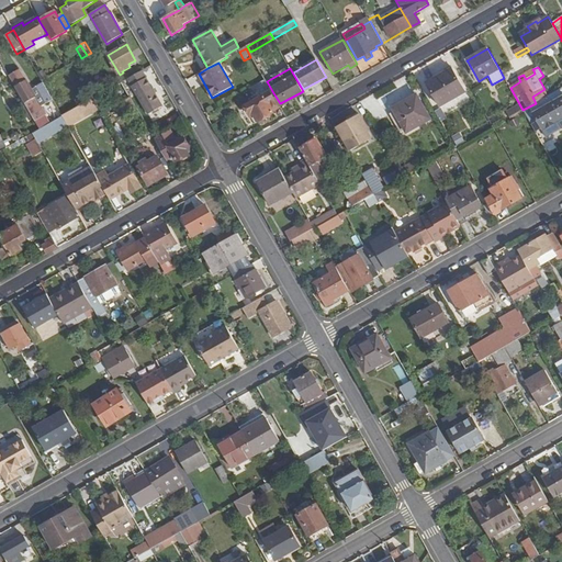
[(148,114),(163,105),(143,70),(128,79),(148,114)]
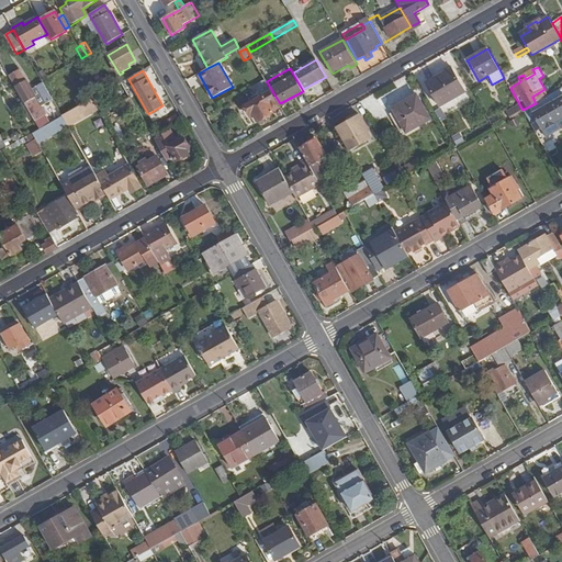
[(465,93),(451,70),(427,85),(441,108),(465,93)]
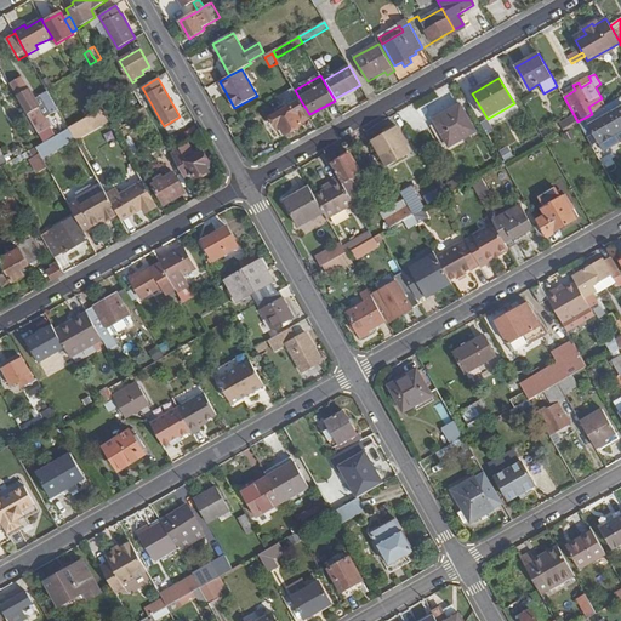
[(22,79),(11,85),(39,134),(50,127),(22,79)]
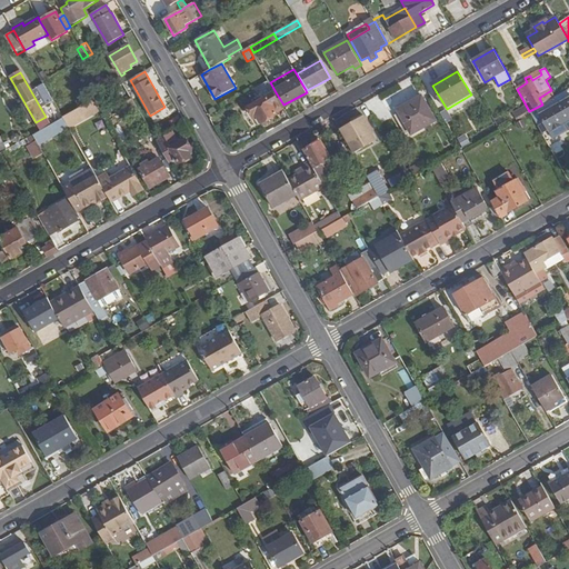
[(33,80),(45,100),(51,96),(43,82),(43,81),(42,80),(39,76),(32,79),(33,80)]
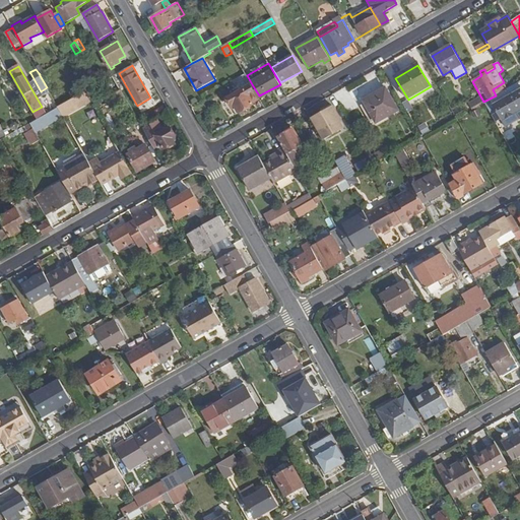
[(508,88),(496,95),(483,102),(496,123),(502,120),(506,128),(519,120),(519,80),(512,86),(508,88)]
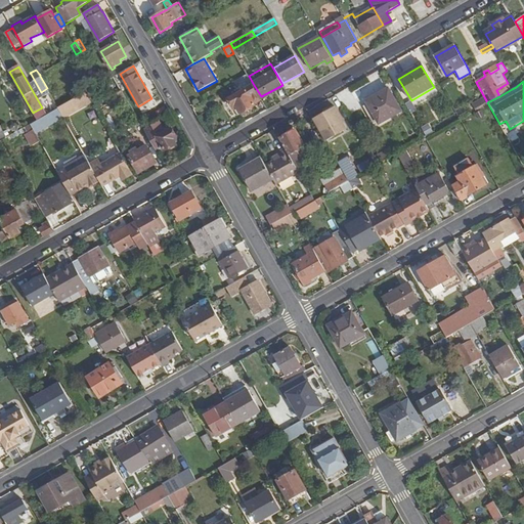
[(261,96),(254,85),(228,99),(232,107),(235,105),(241,113),(241,114),(256,105),(256,103),(263,99),(261,96)]
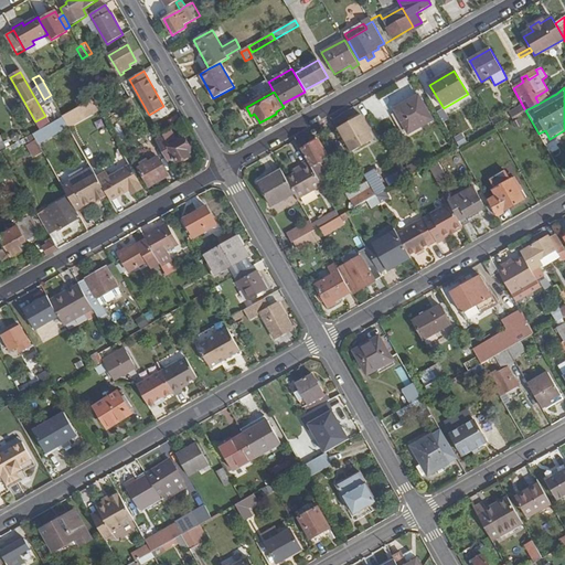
[(433,120),(419,96),(396,109),(396,110),(397,112),(406,126),(411,134),(433,120)]
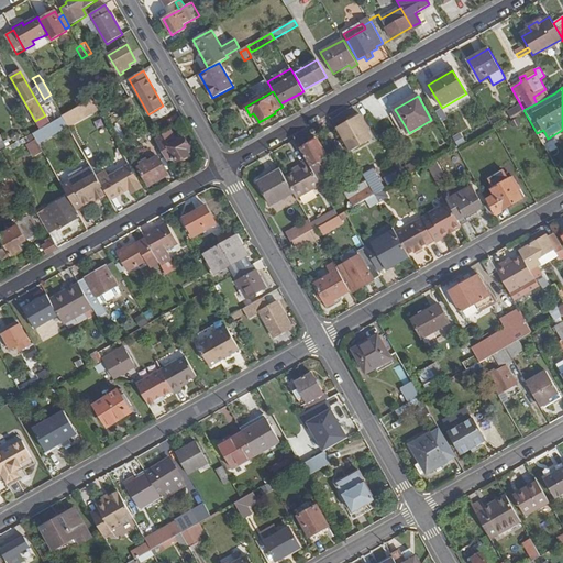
[(123,105),(130,116),(139,111),(131,98),(123,103),(123,105)]
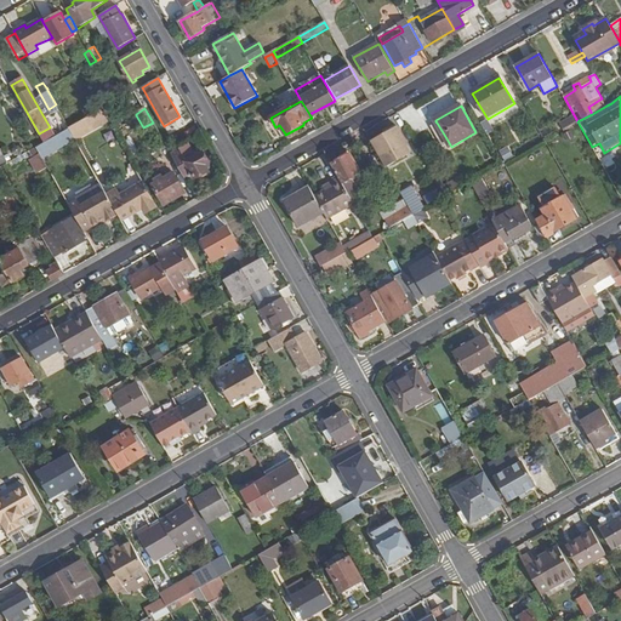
[(52,130),(64,125),(58,110),(46,115),(52,130)]
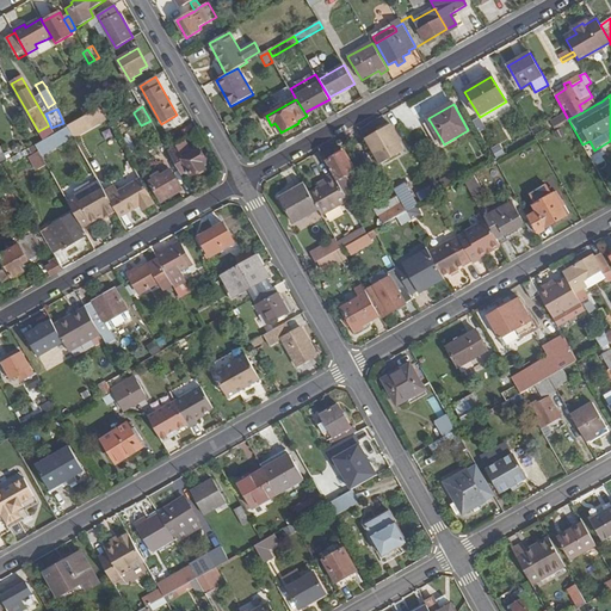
[(82,117),(68,125),(75,137),(75,139),(90,129),(82,117)]
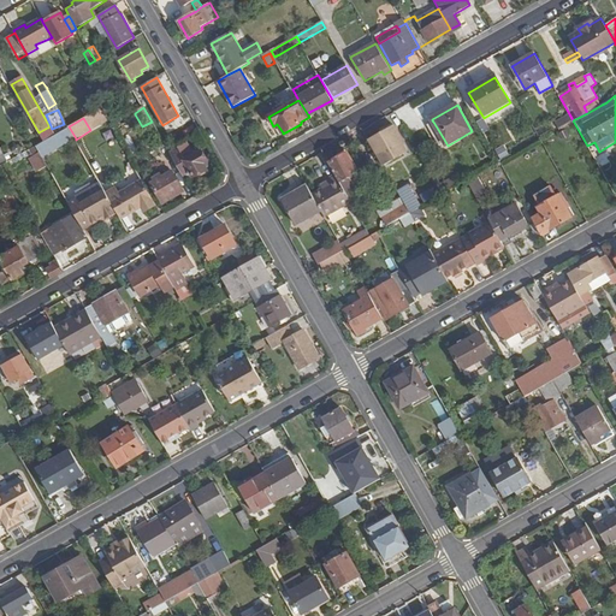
[(152,122),(142,126),(147,135),(157,130),(152,122)]
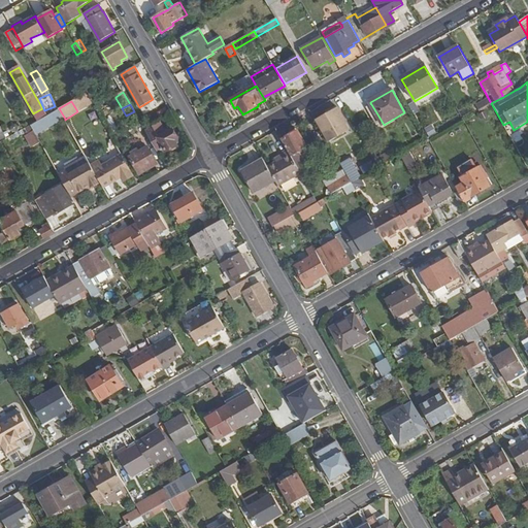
[(366,107),(366,108),(374,121),(380,118),(371,104),(366,107)]
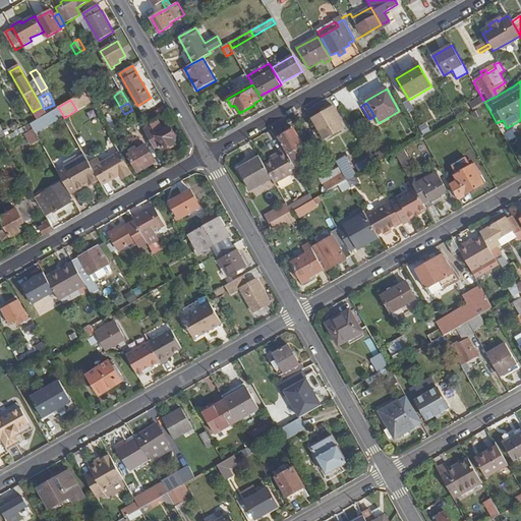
[(37,119),(30,123),(36,133),(64,117),(58,107),(46,114),(37,119)]
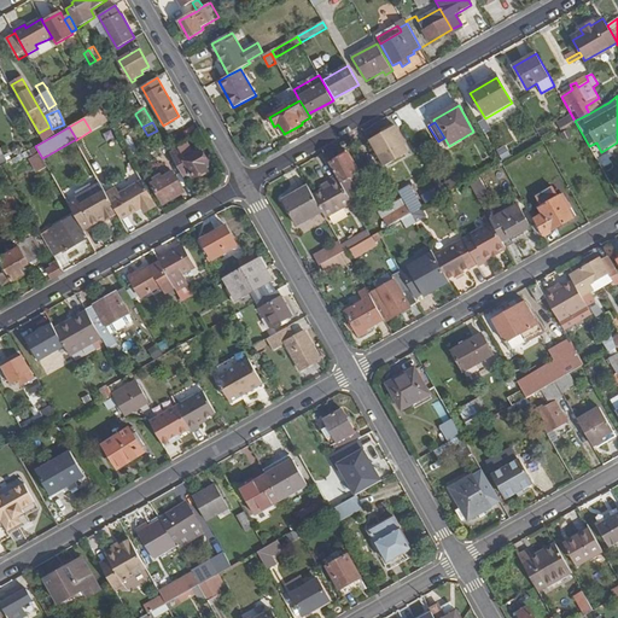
[(50,127),(39,133),(44,141),(54,135),(50,127)]
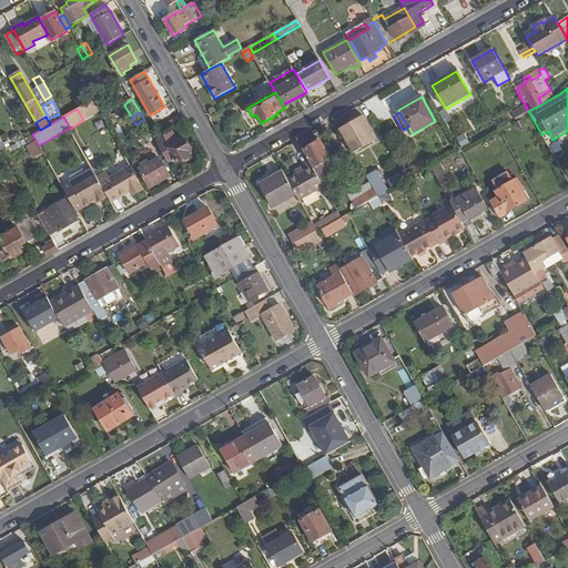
[(528,117),(515,123),(519,130),(533,123),(528,117)]
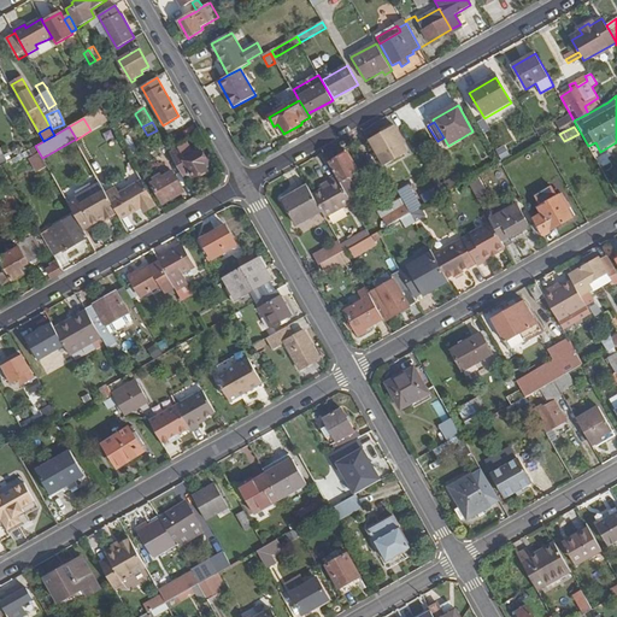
[(375,139),(369,142),(383,166),(409,154),(407,152),(409,152),(404,144),(395,128),(375,139)]
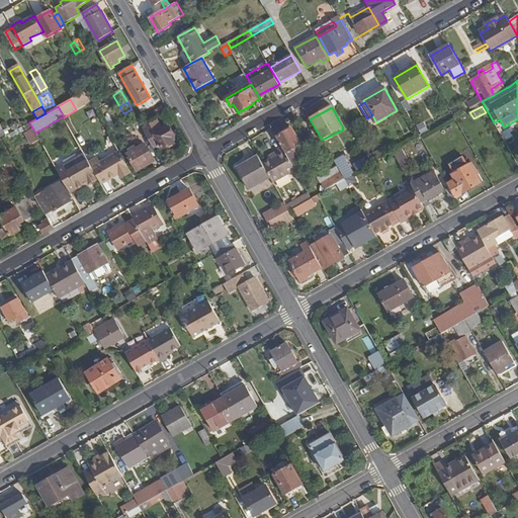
[(151,139),(149,140),(155,150),(161,146),(161,147),(163,150),(175,143),(172,138),(175,136),(170,126),(165,130),(159,119),(150,124),(150,125),(145,128),(151,139)]
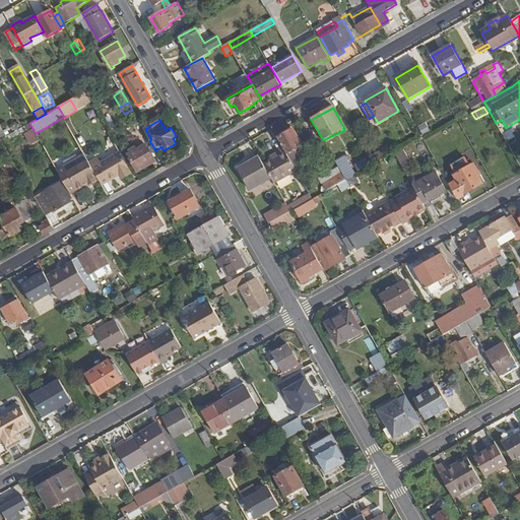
[(204,125),(208,132),(210,130),(214,128),(210,122),(207,124),(207,123),(204,125)]
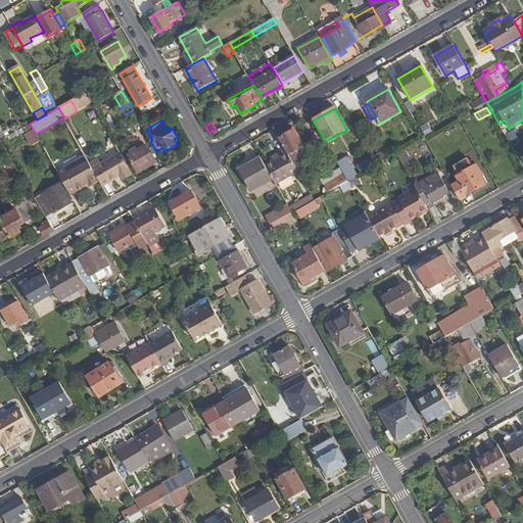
[(428,123),(420,128),(425,136),(432,132),(428,123)]
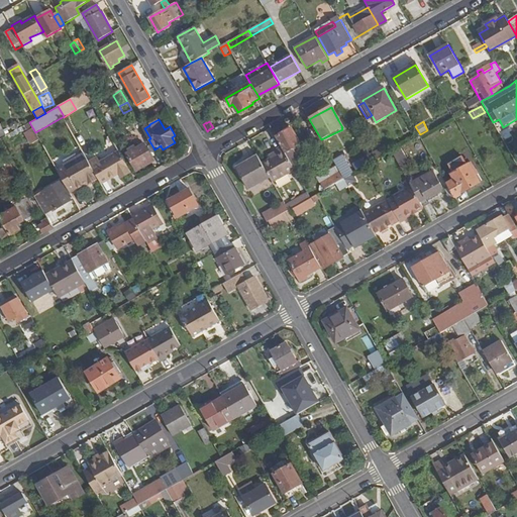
[(22,126),(32,143),(39,139),(35,132),(29,122),(22,126)]
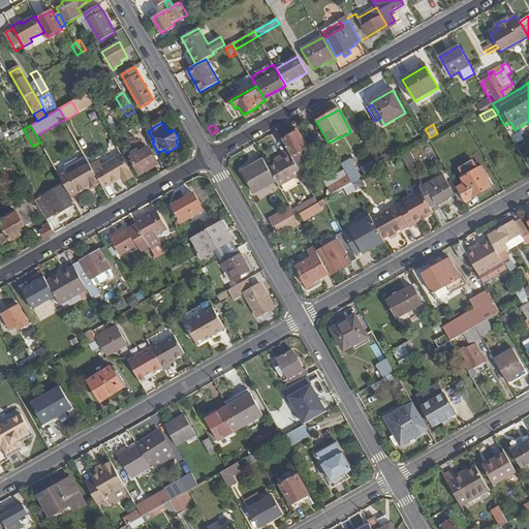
[(299,131),(283,141),(289,152),(300,169),(308,165),(307,164),(304,158),(311,154),(299,131)]
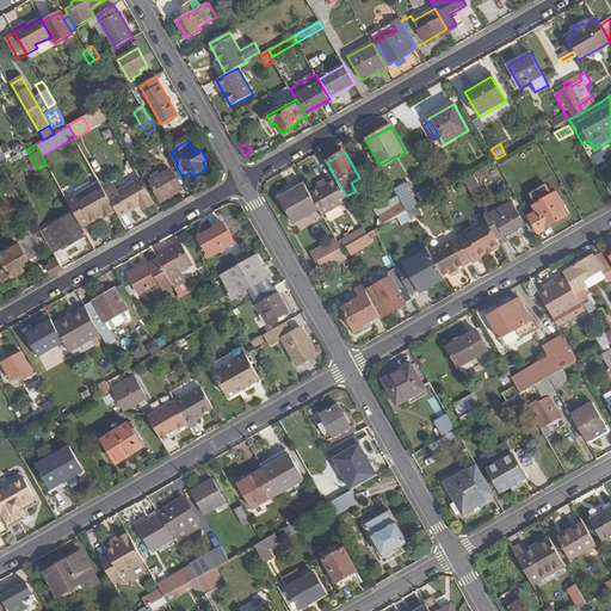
[(152,177),(153,180),(150,181),(160,199),(180,189),(171,171),(159,177),(156,174),(152,177)]
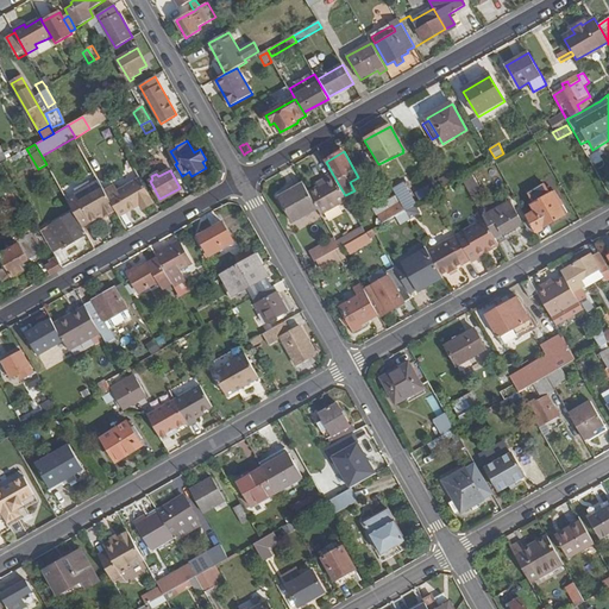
[(152,200),(137,171),(105,189),(108,196),(117,211),(119,215),(140,203),(142,206),(152,200)]
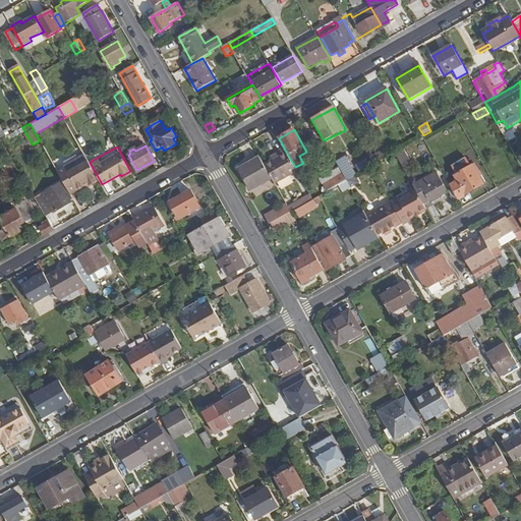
[(403,149),(396,153),(405,169),(412,165),(403,149)]
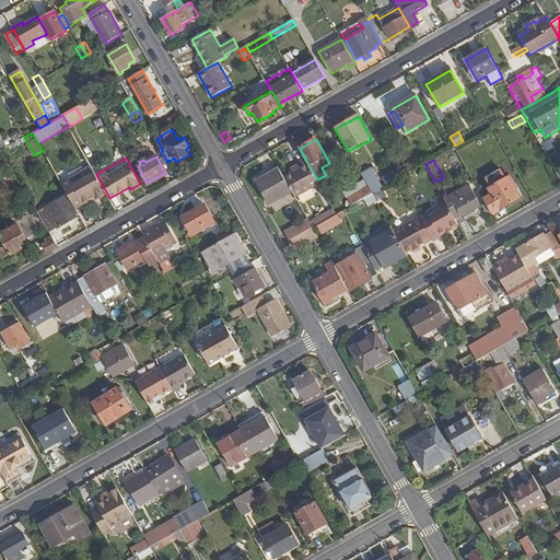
[(293,172),(284,177),(292,191),(295,198),(321,184),(317,179),(306,161),(298,165),(300,168),(293,172)]
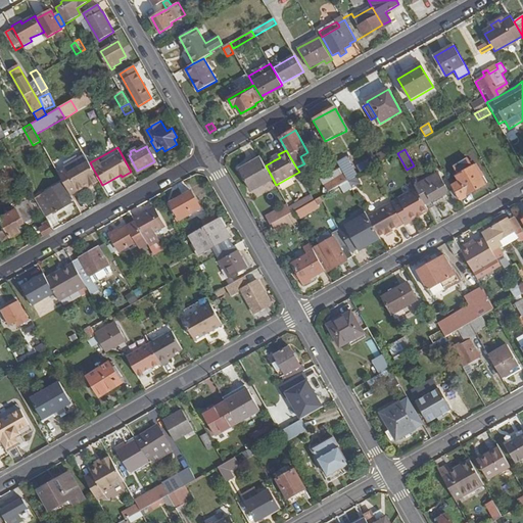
[(380,152),(372,157),(375,163),(384,159),(380,152)]
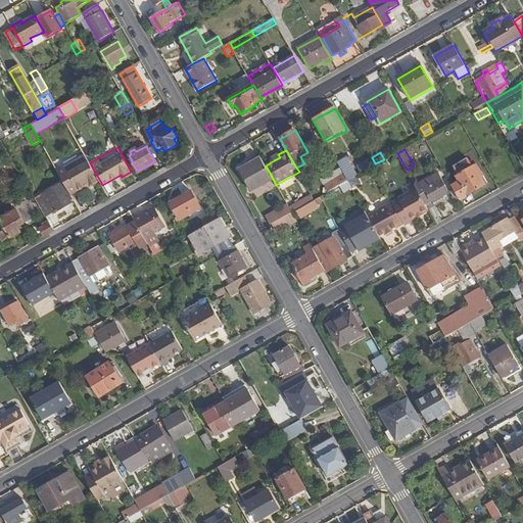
[(79,193),(100,181),(93,169),(90,162),(89,161),(85,155),(63,168),(65,170),(58,173),(64,183),(72,196),(79,192),(79,193)]
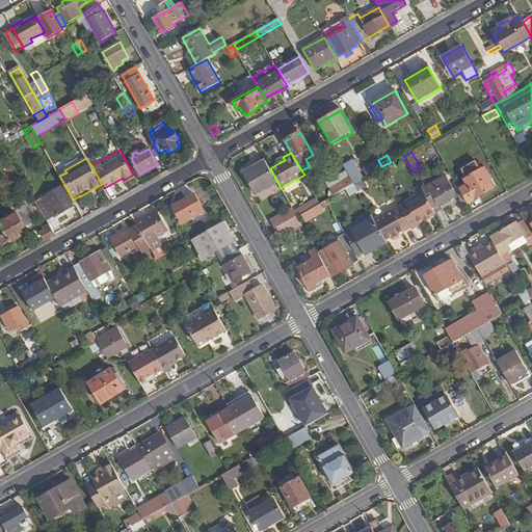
[(343,166),(346,171),(354,185),(364,180),(352,160),(343,166)]
